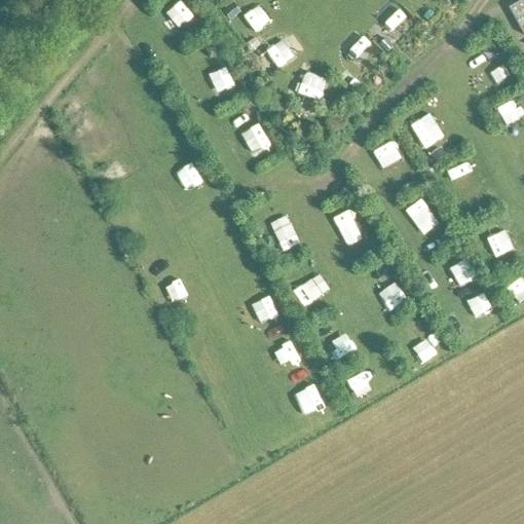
[(386,0),(372,15),(398,38),(412,23),(386,0)]
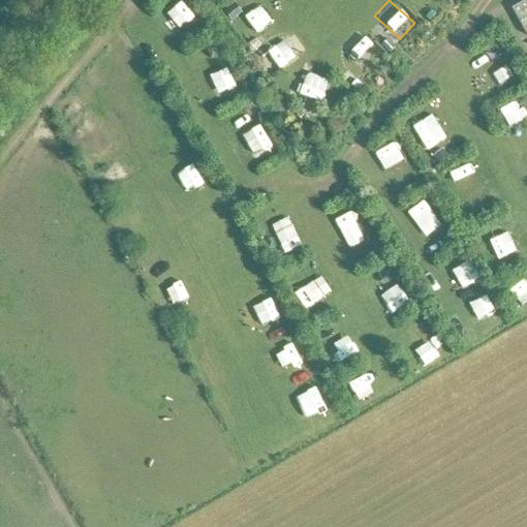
[(526,4),(526,5),(524,0),(509,8),(526,35),(526,34),(526,4)]
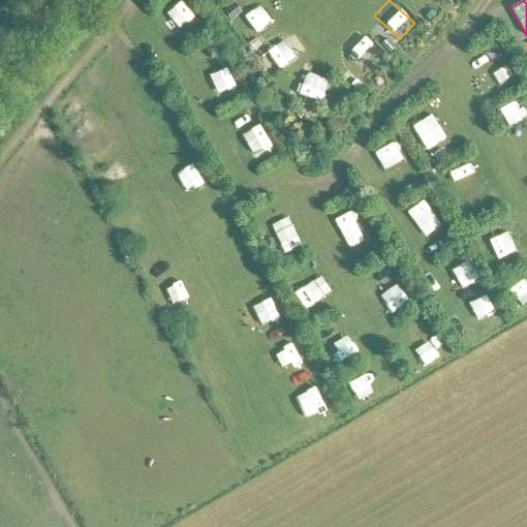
[(231,20),(242,11),(235,2),(224,11),(231,20)]
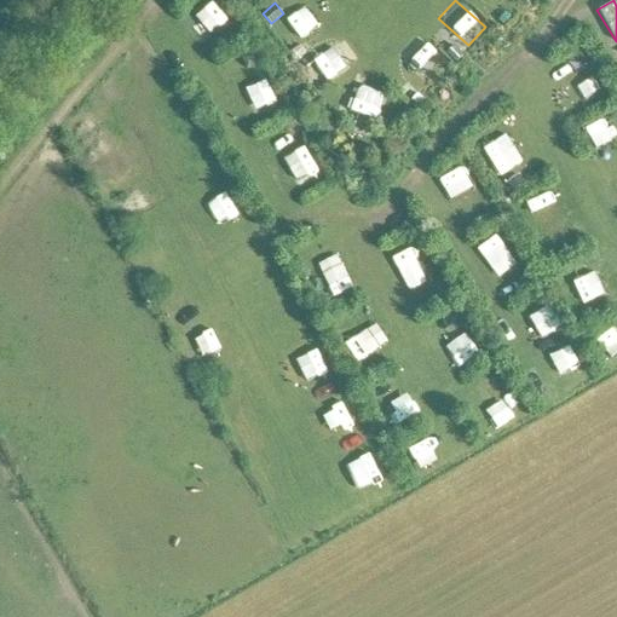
[(299,44),(289,51),(295,59),(305,52),(299,44)]
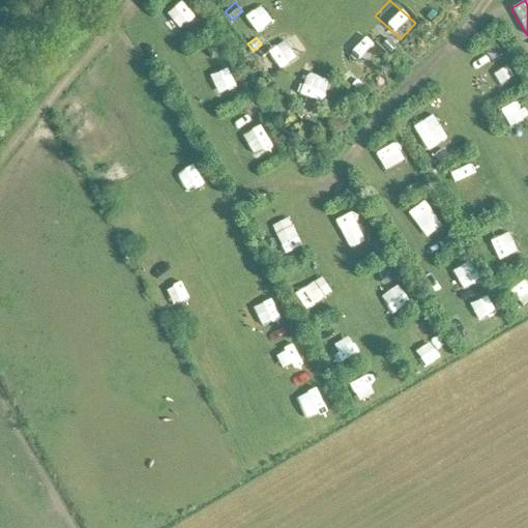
[(268,48),(277,66),(296,57),(287,38),(268,48)]
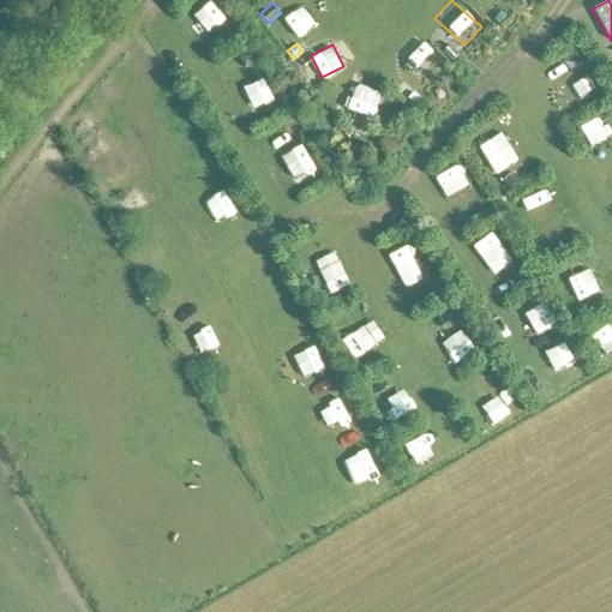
[(253,49),(241,54),(246,63),(257,58),(253,49)]
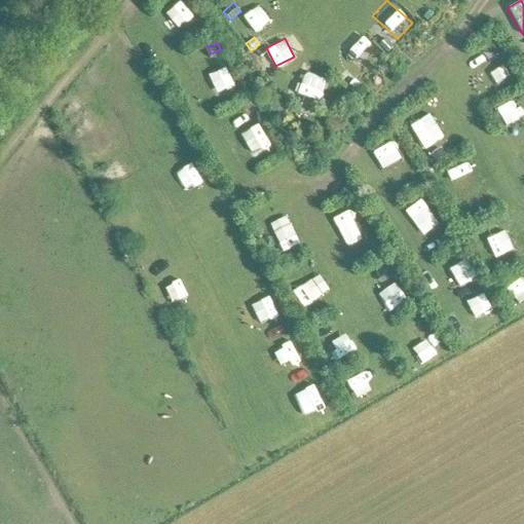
[(228,66),(210,73),(218,95),(236,87),(228,66)]
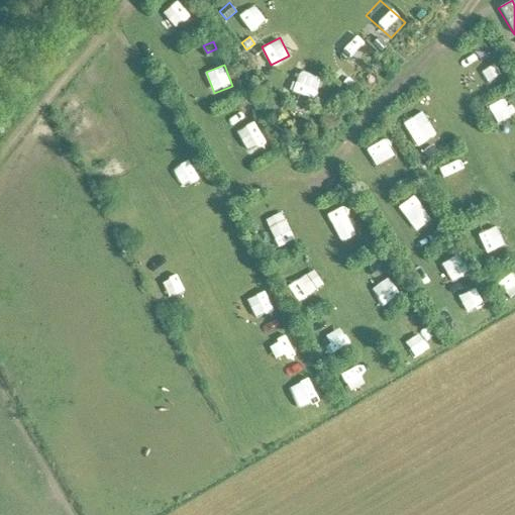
[(316,98),(324,76),(301,68),(293,90),(316,98)]
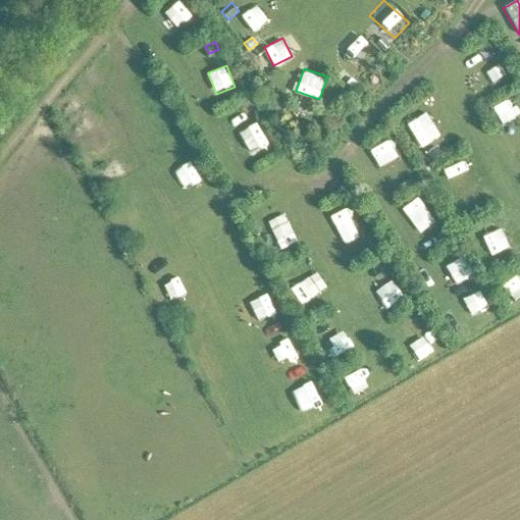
[(277,97),(269,102),(276,114),(286,108),(277,97)]
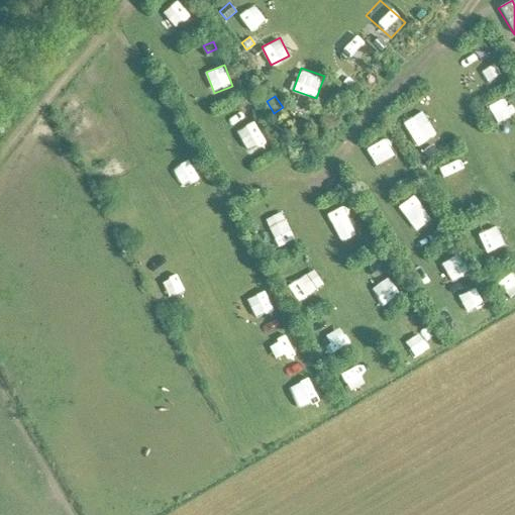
[(246,111),(254,107),(248,97),(240,102),(246,111)]
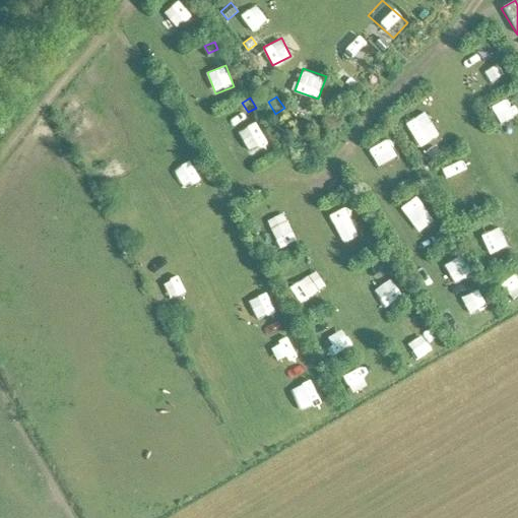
[(491,110),(501,126),(513,119),(504,103),(491,110)]
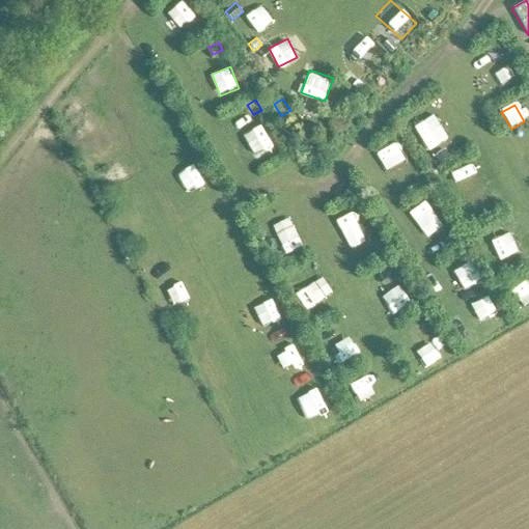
[(265,120),(253,124),(265,151),(275,147),(265,120)]
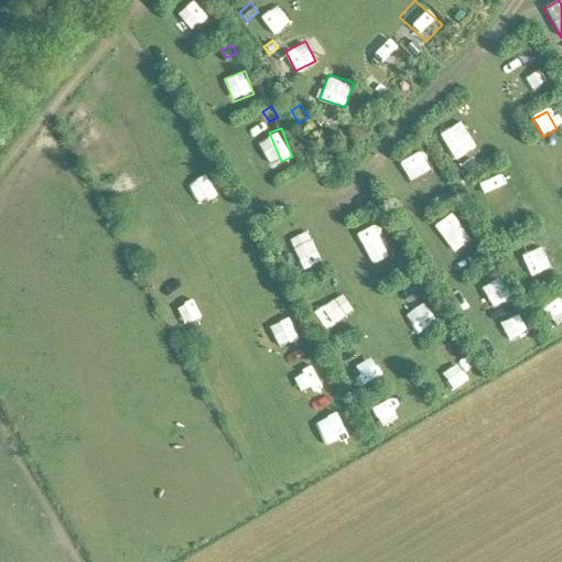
[(471,160),(462,166),(467,173),(476,166),(471,160)]
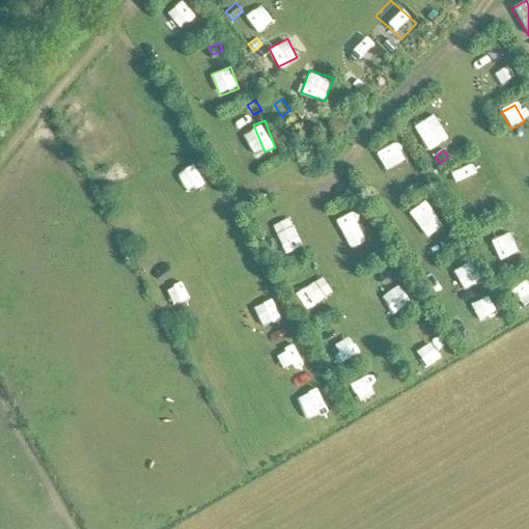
[(428,201),(411,211),(421,230),(439,221),(428,201)]
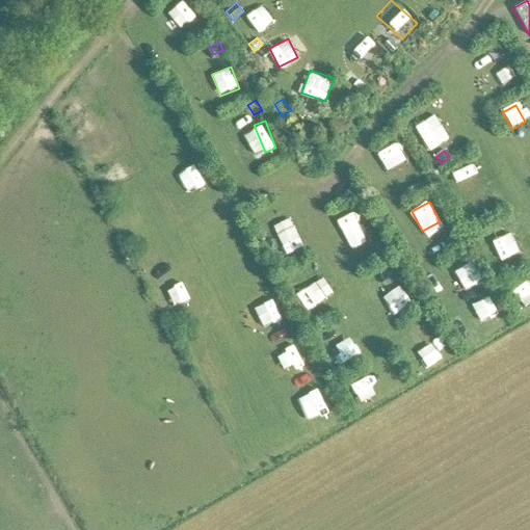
[(464,255),(457,259),(459,263),(467,259),(464,255)]
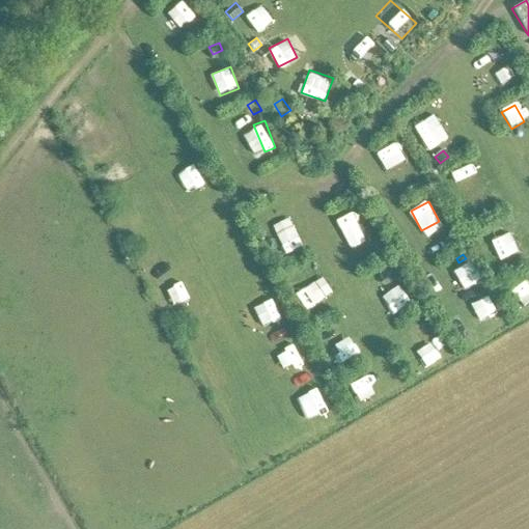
[(518,304),(528,298),(528,283),(527,280),(509,288),(518,304)]
